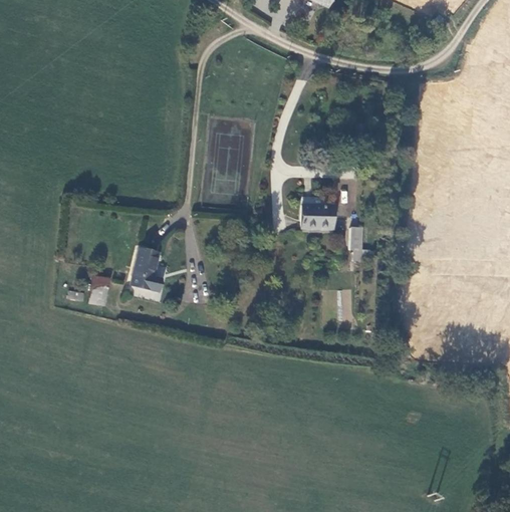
[(302,203),(302,226),(335,227),(335,204),(302,203)]
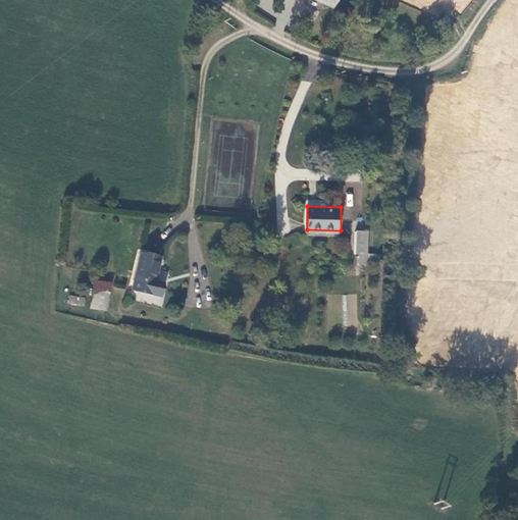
[(373,230),(361,228),(358,251),(371,253),(373,230)]
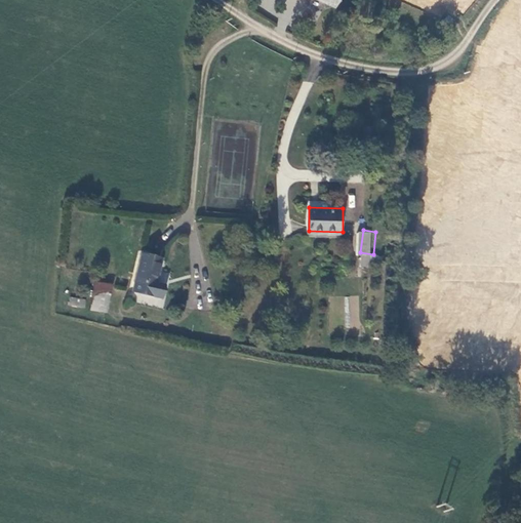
[(162,257),(151,255),(143,253),(133,290),(162,298),(165,285),(156,282),(162,257)]
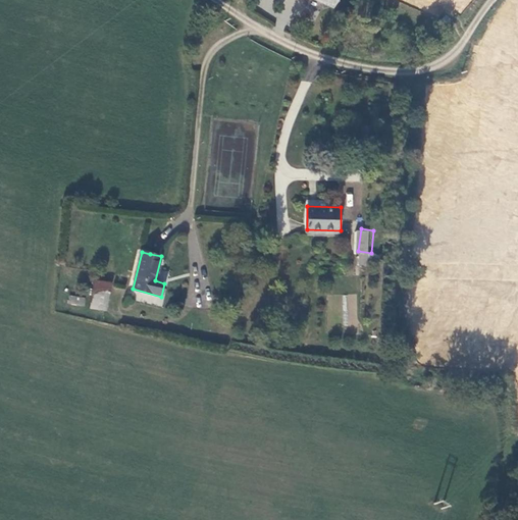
[(96,279),(94,291),(110,294),(112,282),(96,279)]
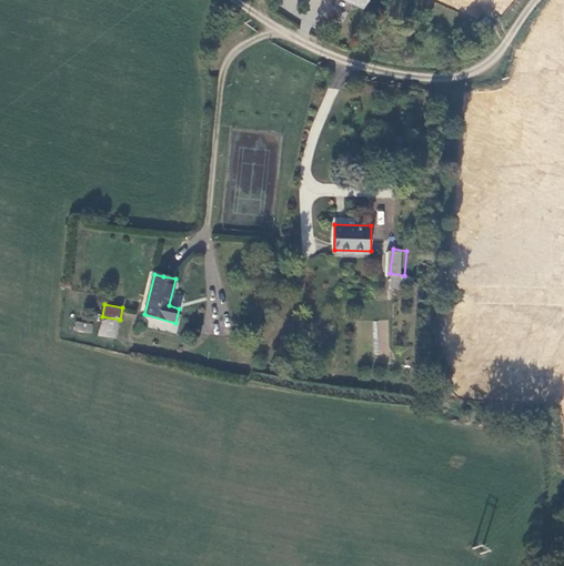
[(102,316),(99,334),(116,337),(120,320),(102,316)]
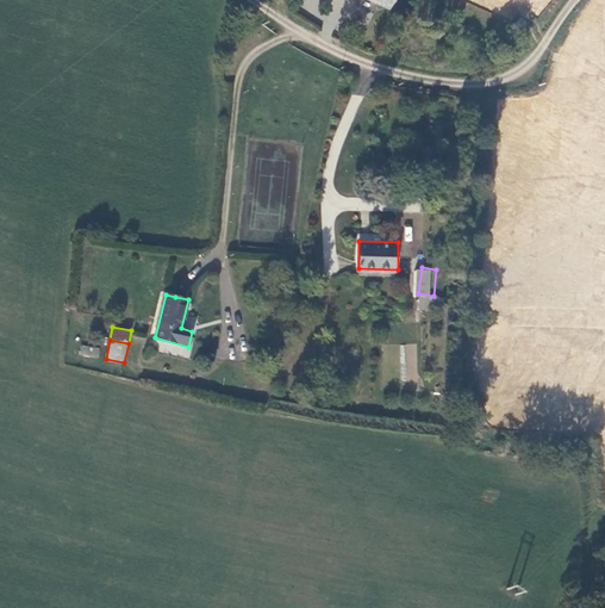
[(83,358),(104,360),(105,351),(85,348),(83,358)]
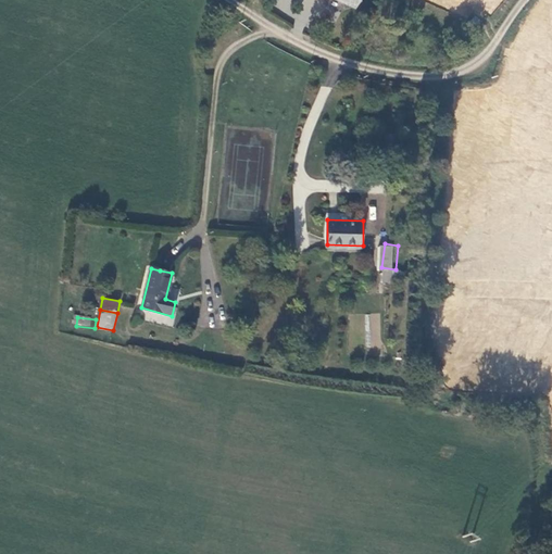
All buildings are outlined.
